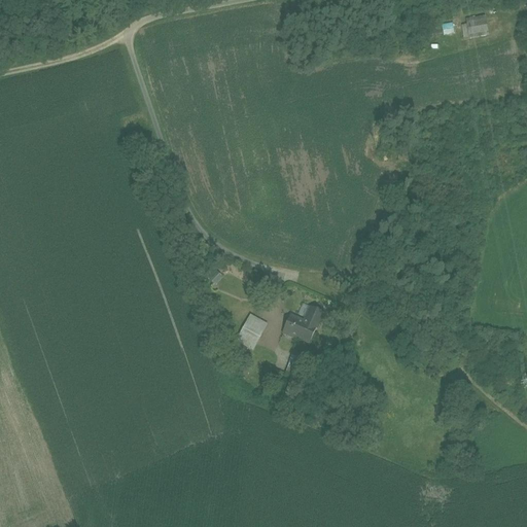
[(470,25),(463,27),(467,38),(492,31),(488,14),(469,20),(470,25)]
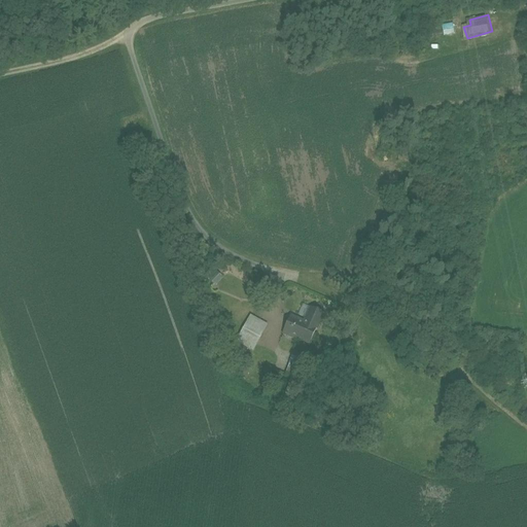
[(445,26),(446,36),(457,34),(455,24),(445,26)]
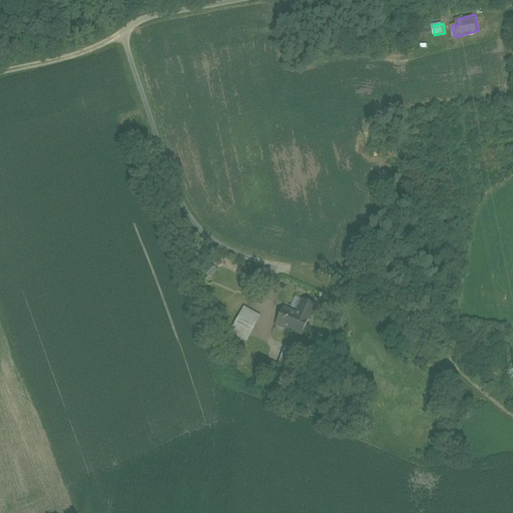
[(302,337),(314,305),(294,297),(287,314),(279,311),(274,326),(302,337)]
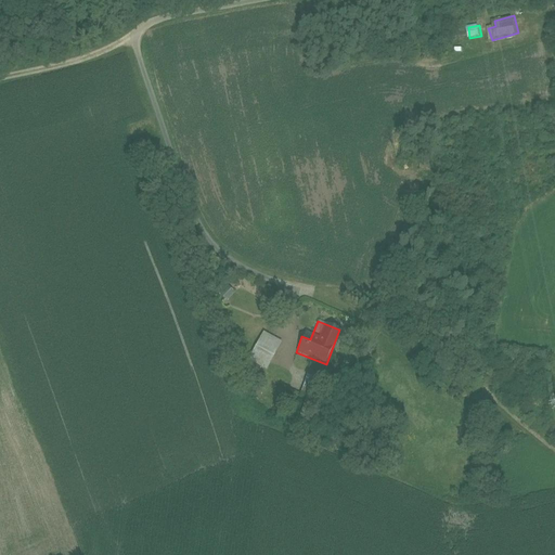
[(268,371),(281,340),(261,332),(247,362),(268,371)]
